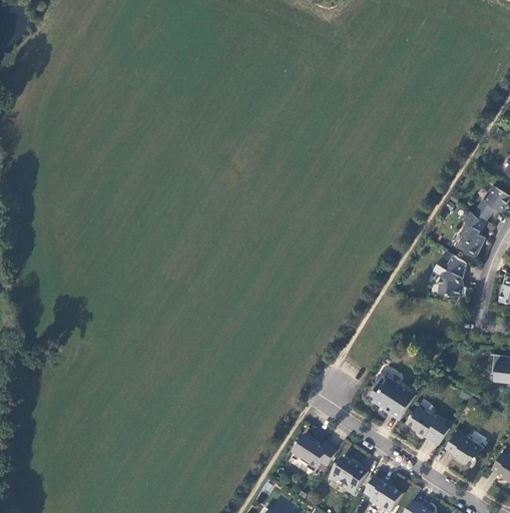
[(500,212),(509,197),(492,185),(487,192),(488,195),(484,201),(481,199),(476,208),(489,216),(494,208),(500,212)]
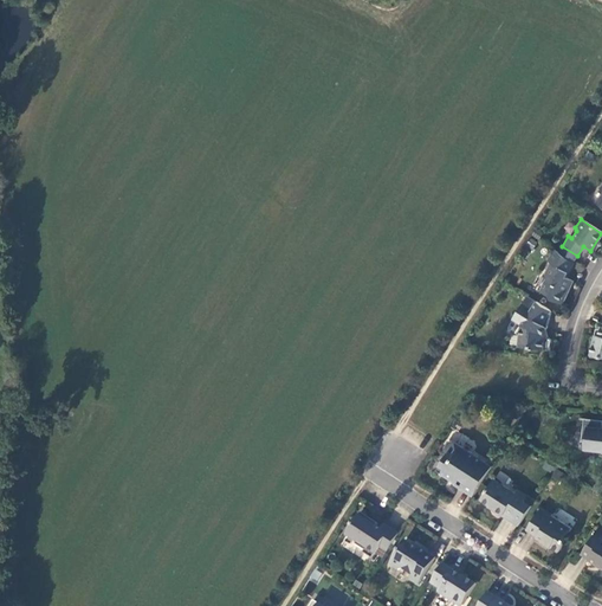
[(562,246),(557,253),(571,263),(577,256),(562,246)]
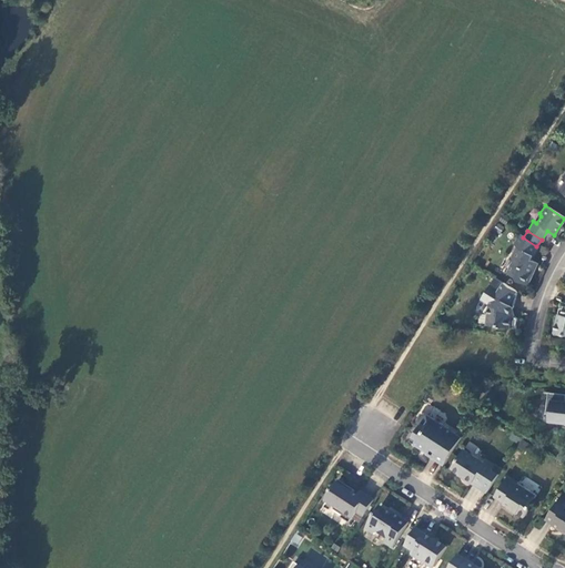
[(531,256),(536,246),(523,237),(518,234),(512,244),(515,246),(510,257),(511,262),(505,273),(514,277),(515,281),(525,285),(535,264),(528,261),(531,256)]
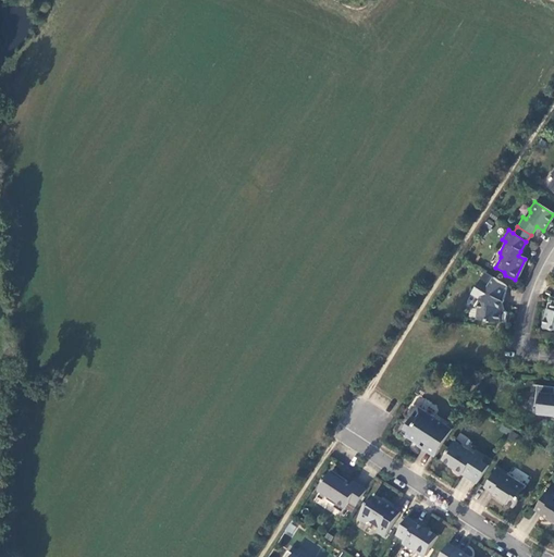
[(501,301),(505,286),(491,277),(487,284),(478,279),(469,294),(477,299),(472,307),(476,309),(475,319),(504,322),(505,312),(497,308),(501,301)]
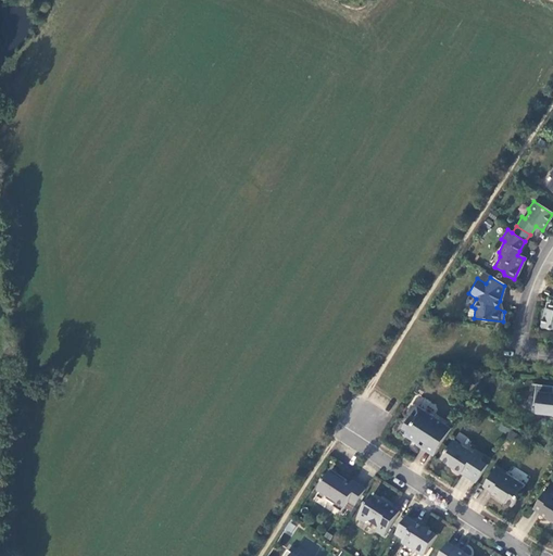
[(552,300),(550,300),(548,308),(544,307),(540,326),(551,329),(551,328),(552,328),(552,300)]
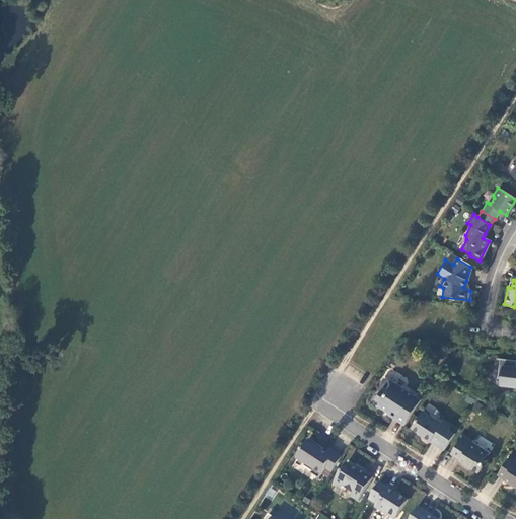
[(515,366),(514,367),(515,361),(498,359),(496,378),(500,378),(499,385),(512,387),(515,389),(515,366)]
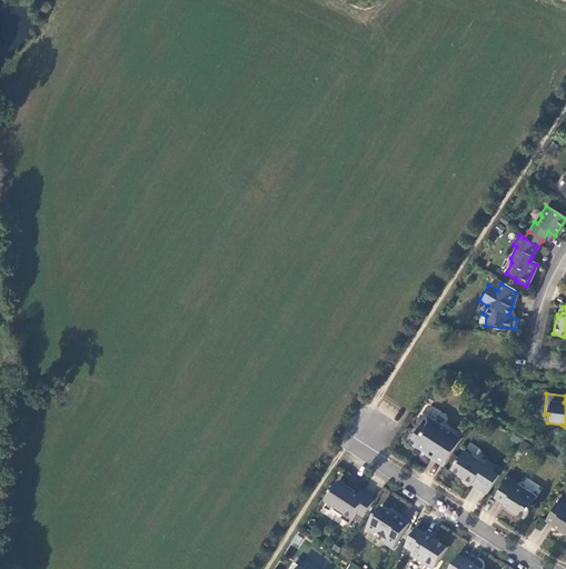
[(418,427),(407,442),(417,448),(419,447),(424,450),(424,455),(442,466),(459,438),(423,413),(419,415),(415,421),(416,425),(418,427)]
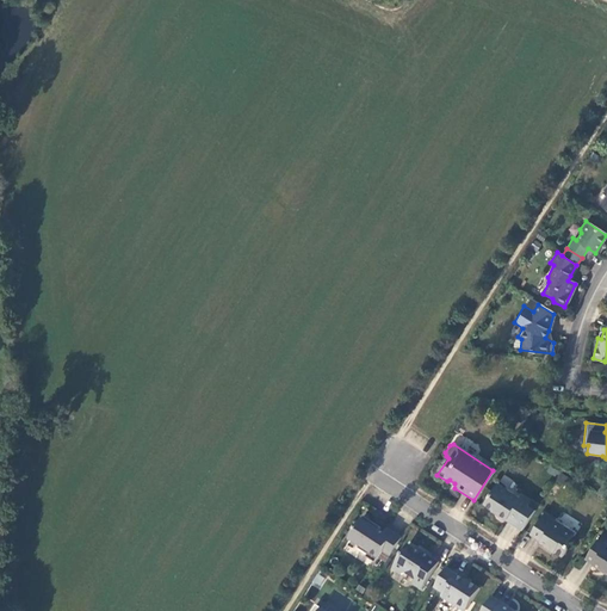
[(526,506),(528,500),(520,494),(518,498),(495,483),(482,504),(496,513),(495,514),(505,520),(507,516),(516,520),(513,526),(520,531),(533,511),(526,506)]
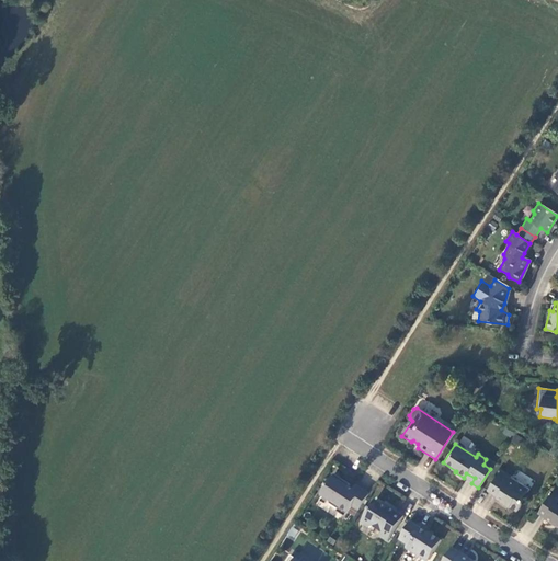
[(499,470),(486,491),(494,497),(501,502),(501,503),(508,507),(515,511),(523,499),(522,496),(527,490),(509,478),(509,477),(499,470)]
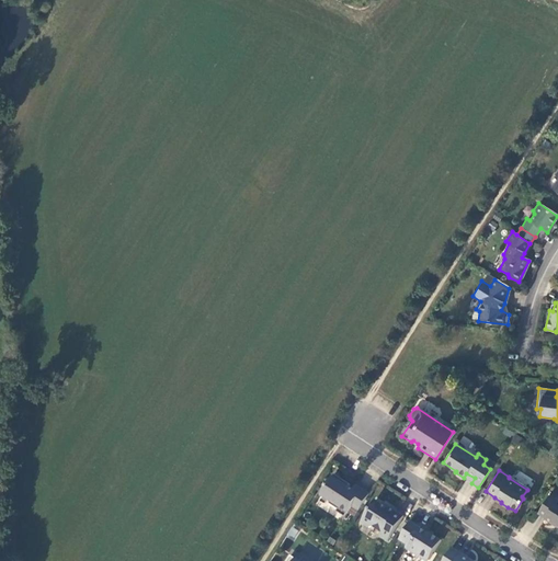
[(475,478),(466,473),(464,478),(471,483),(475,478)]
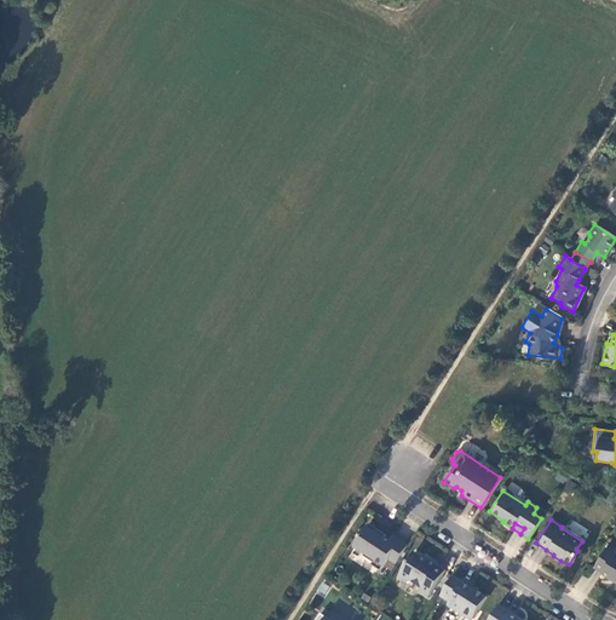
[(390,537),(387,541),(383,539),(384,537),(367,524),(351,547),(361,554),(361,557),(370,563),(368,566),(378,573),(386,560),(393,564),(406,546),(390,537)]
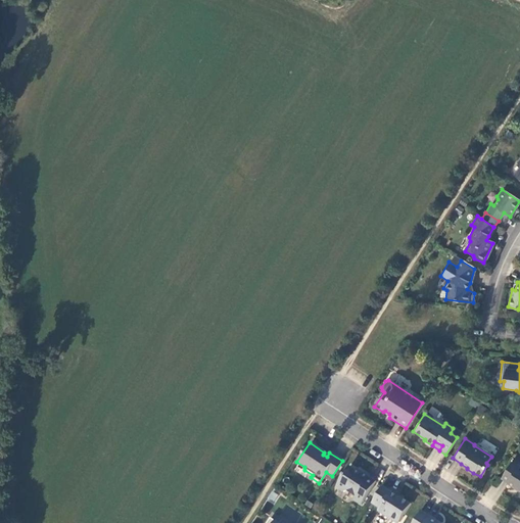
[(519,463),(519,459),(514,456),(500,478),(506,483),(513,488),(513,487),(519,491),(519,466),(518,466),(519,463)]
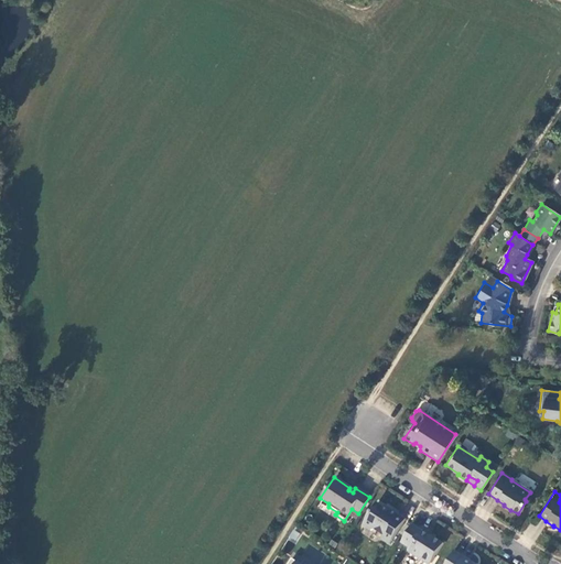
[(381,508),(375,503),(360,525),(368,531),(373,530),(381,537),(379,540),(388,544),(403,520),(389,510),(388,512),(381,508)]
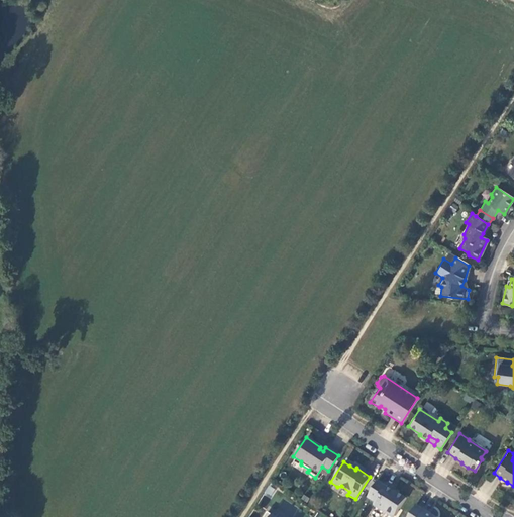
[(393,493),(385,487),(385,486),(376,481),(365,498),(375,504),(375,508),(380,511),(383,510),(393,516),(405,499),(394,492),(393,493)]
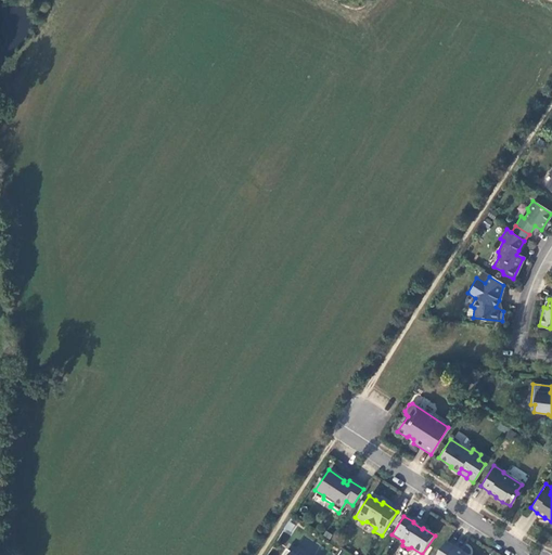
[(436,554),(464,554),(453,549),(454,549),(445,543),(436,554)]
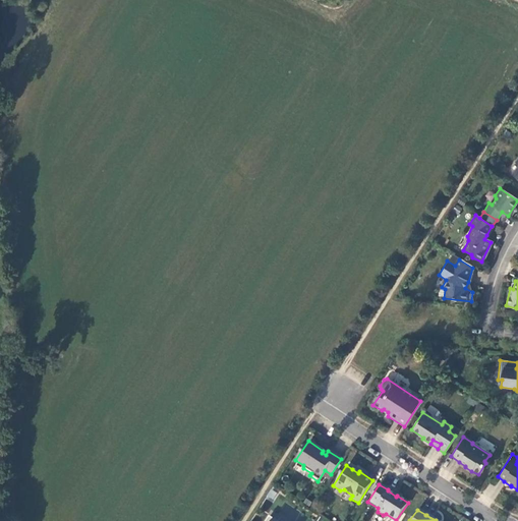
All buildings are outlined.
